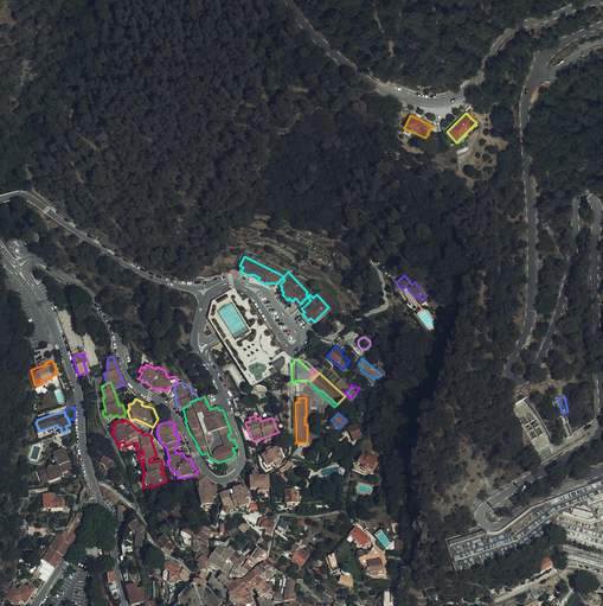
[(277,465),(281,463),(280,460),(283,459),(278,450),(280,450),(277,446),(270,448),(269,447),(262,451),(263,454),(260,455),(264,463),(262,463),(265,469),(274,464),(276,466),(277,465)]
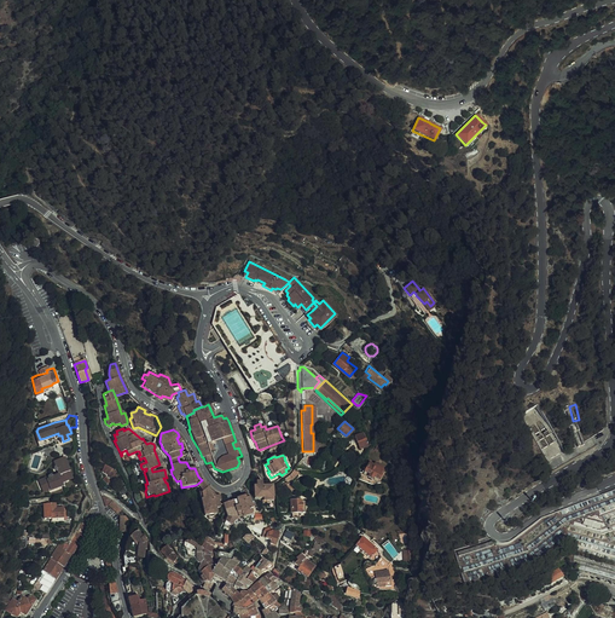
[(59,473),(62,480),(68,479),(65,472),(70,471),(64,456),(54,460),(57,465),(56,466),(56,468),(57,468),(58,469),(59,473)]
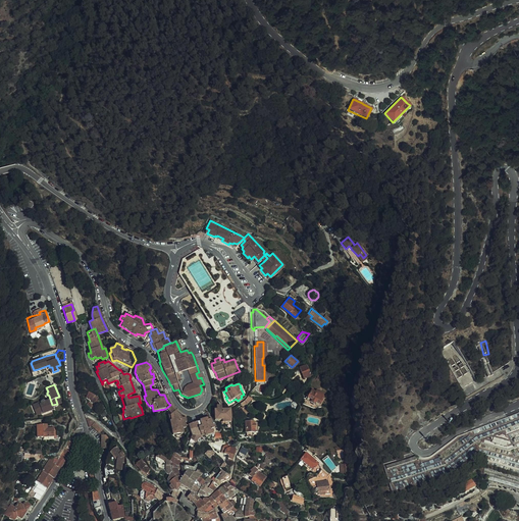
[(314,403),(315,401),(317,402),(321,393),(320,392),(318,395),(318,392),(315,391),(311,388),(307,397),(311,399),(310,401),(314,403)]
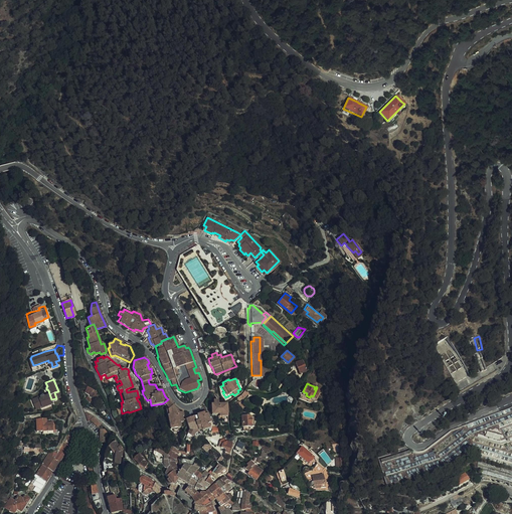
[(240,394),(235,398),(238,400),(241,396),(243,398),(247,395),(245,392),(247,391),(244,390),(240,394)]
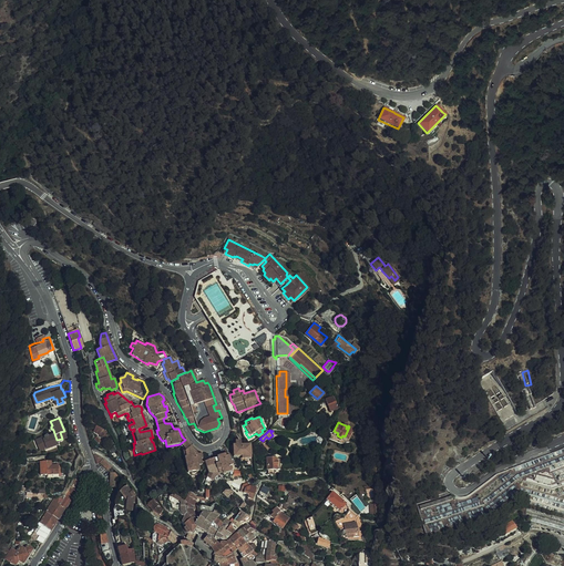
[(57,440),(54,433),(49,435),(49,434),(48,434),(47,434),(45,434),(44,435),(45,438),(43,439),(42,436),(36,439),(38,445),(44,443),(45,446),(47,448),(58,443),(57,440)]
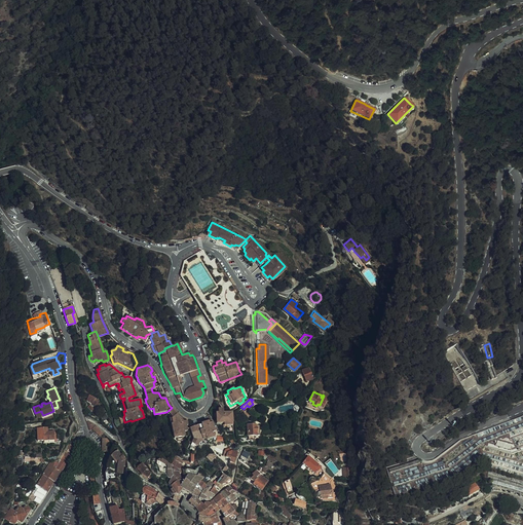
[(166,412),(169,414),(172,417),(170,418),(173,437),(175,438),(176,438),(181,437),(184,436),(183,432),(186,430),(186,426),(185,424),(187,424),(187,420),(182,420),(177,415),(178,414),(175,412),(172,408),(166,412)]
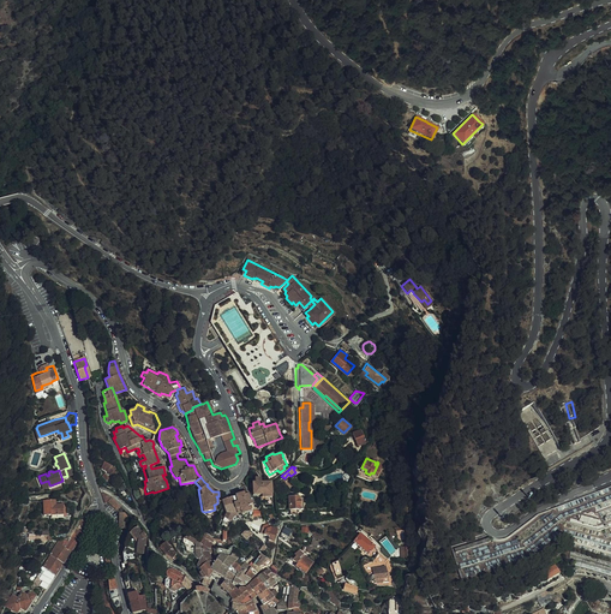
[(255,482),(252,482),(252,487),(252,494),(261,494),(261,495),(271,495),(270,482),(261,482),(261,477),(255,478),(255,482)]
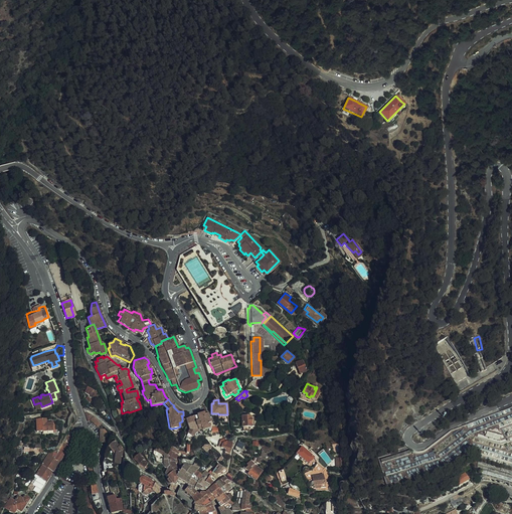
[(511,408),(471,422),(471,430),(474,429),(489,423),(490,426),(499,423),(503,423),(504,427),(511,424),(511,408)]
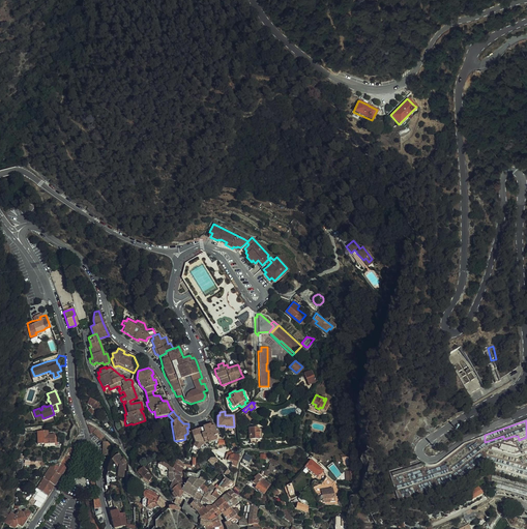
[(215,440),(214,437),(214,435),(216,434),(218,434),(216,430),(215,431),(212,422),(203,425),(204,433),(201,434),(200,427),(192,430),(195,442),(193,446),(199,449),(201,445),(205,444),(204,442),(207,441),(208,443),(215,440)]
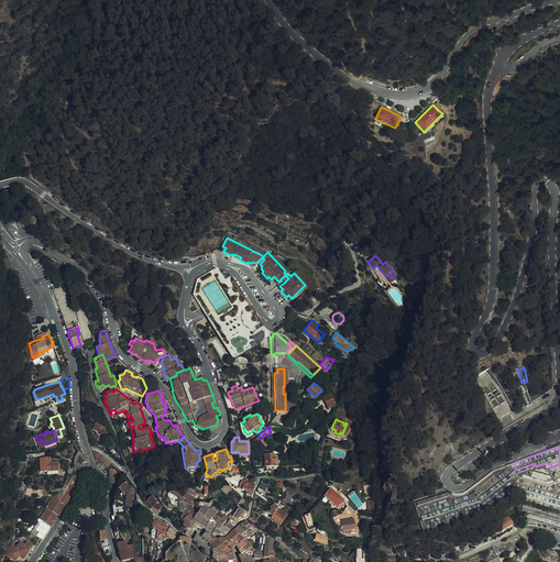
[(111,460),(103,452),(102,453),(100,455),(101,455),(109,463),(111,461),(111,460)]
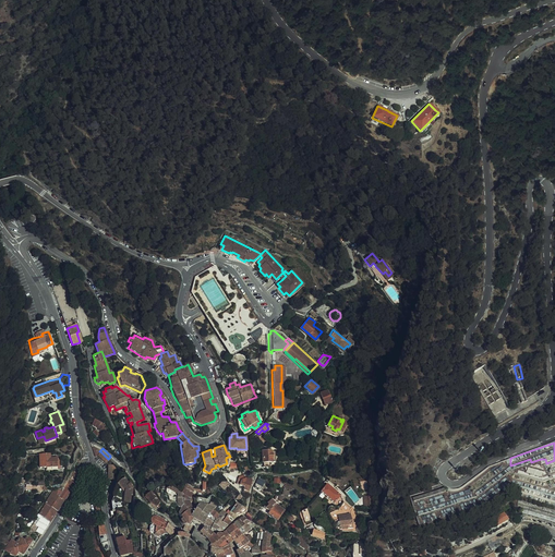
[(263,449),(263,460),(268,460),(275,460),(275,450),(273,450),(273,449),(263,449)]
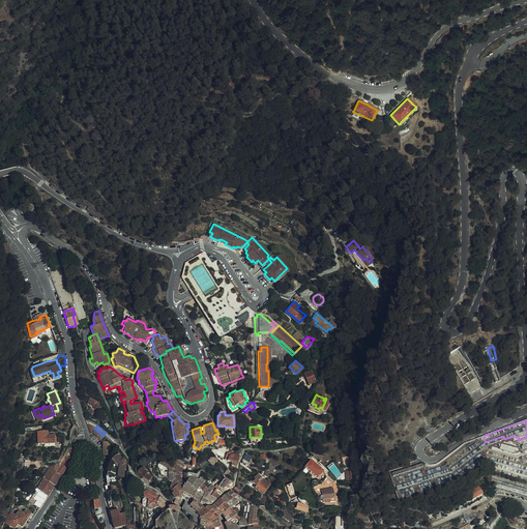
[(95,429),(93,430),(101,437),(103,436),(95,429)]
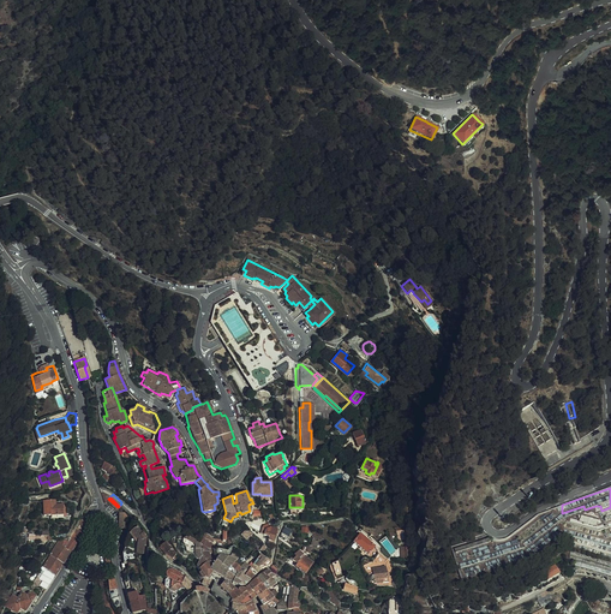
[(45,514),(52,514),(64,514),(64,513),(65,506),(65,505),(55,505),(55,499),(45,499),(45,514)]
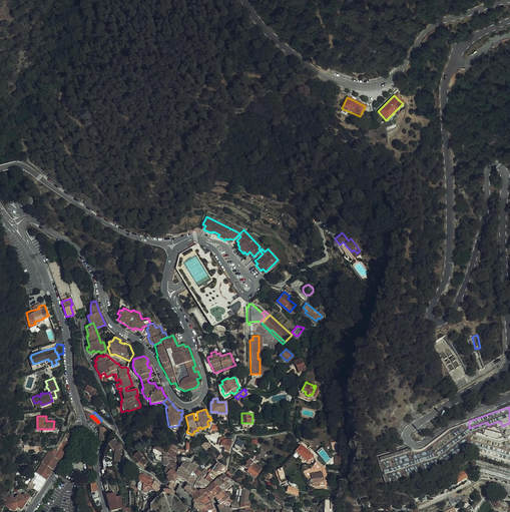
[(100,438),(105,438),(108,428),(106,427),(104,425),(99,425),(99,430),(99,436),(99,438),(100,438)]
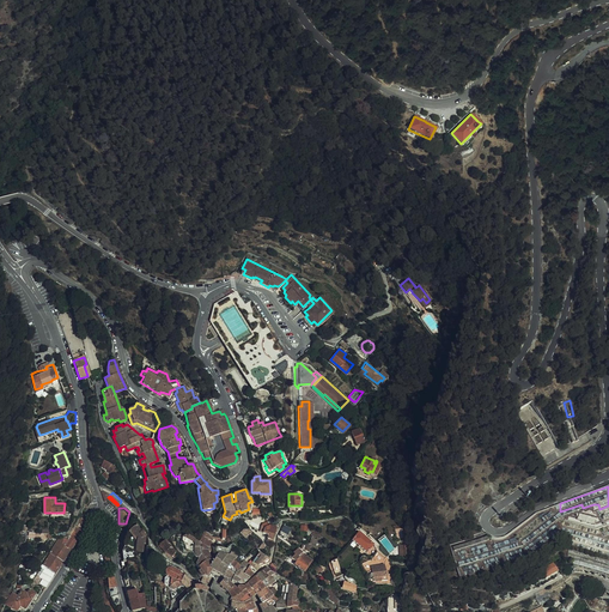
[(136,523),(131,528),(136,535),(138,537),(136,540),(135,550),(142,550),(144,543),(145,543),(145,541),(146,533),(144,529),(142,531),(136,523)]
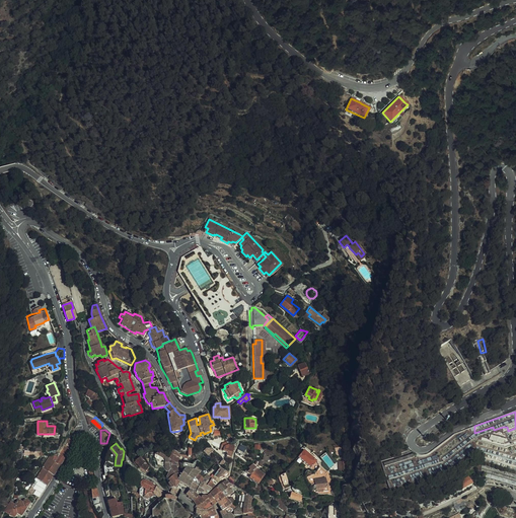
[(231,456),(232,452),(228,451),(228,448),(227,446),(226,444),(223,445),(221,444),(219,448),(222,449),(222,450),(227,452),(226,454),(231,456)]
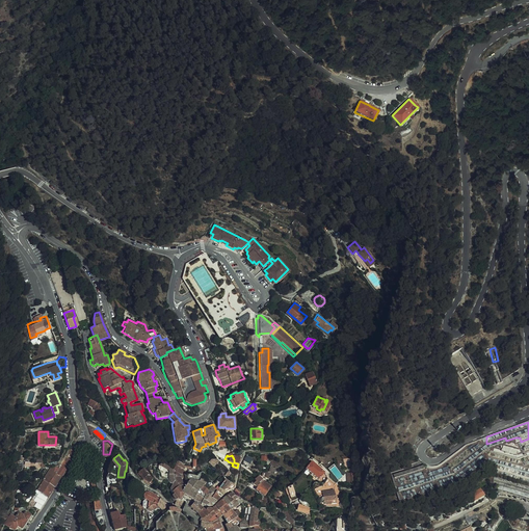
[(59,466),(59,467),(60,467),(56,473),(60,476),(65,468),(69,461),(70,458),(68,457),(67,459),(64,457),(59,465),(59,466)]
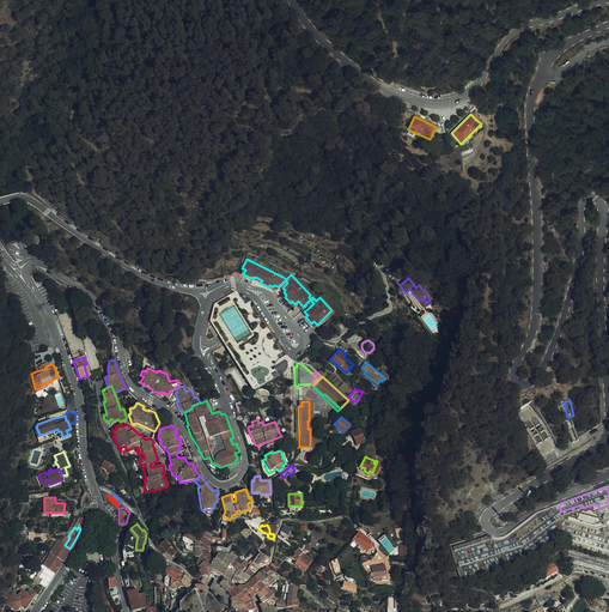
[(373,543),(358,531),(352,538),(355,541),(367,550),(373,543)]
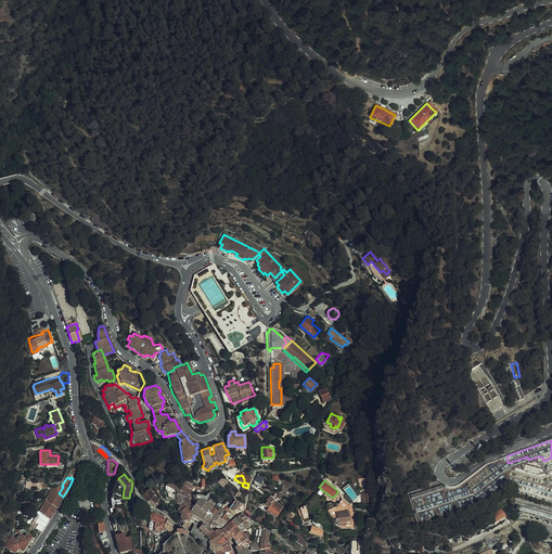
[(196,484),(193,482),(192,486),(203,489),(210,492),(210,489),(209,487),(206,487),(200,485),(199,485),(196,484)]
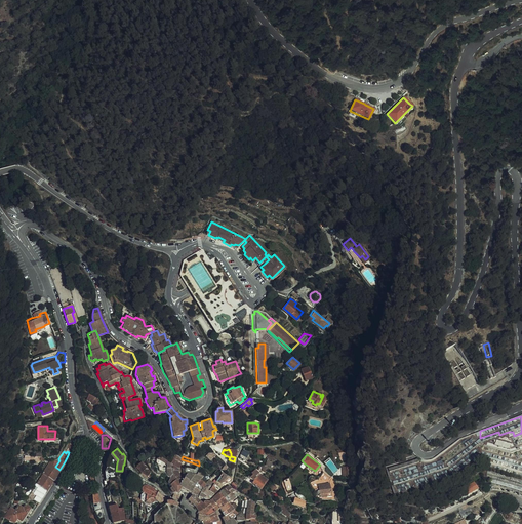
[(162,467),(165,460),(161,457),(157,464),(162,467)]
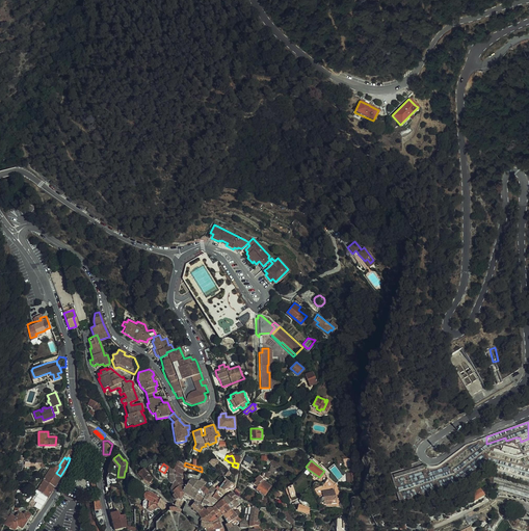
[(176,465),(173,469),(175,470),(177,470),(178,471),(177,476),(180,476),(181,474),(183,468),(177,463),(176,465)]
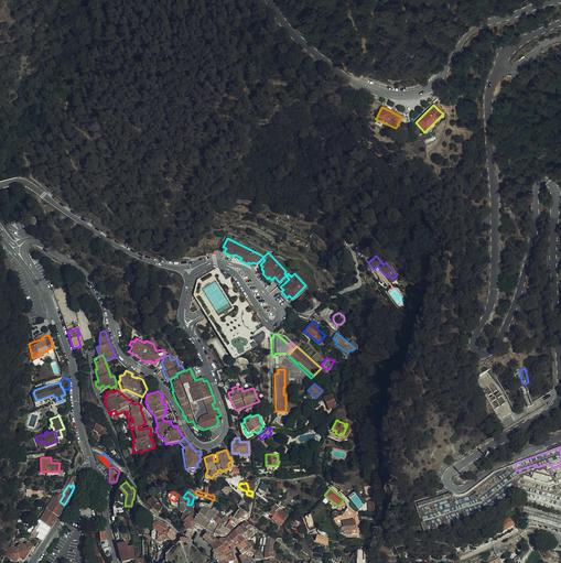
[(162,508),(158,501),(152,494),(149,497),(150,498),(148,500),(148,501),(151,507),(152,506),(158,509),(160,511),(162,508)]
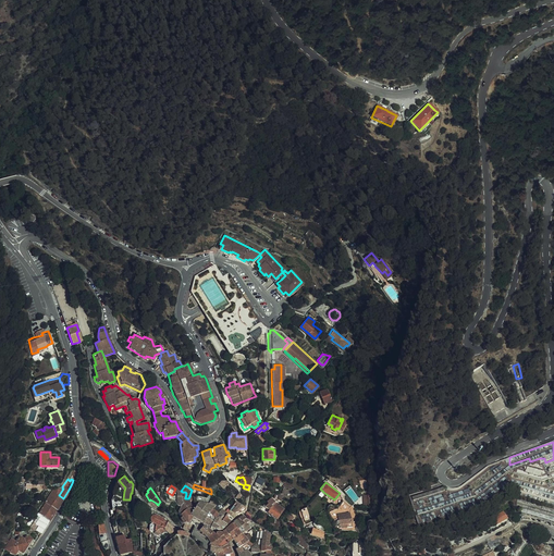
[(39,511),(38,514),(28,529),(37,529),(39,531),(40,532),(47,522),(49,519),(56,509),(59,505),(63,498),(59,495),(63,489),(62,489),(53,489),(44,502),(45,502),(39,511)]
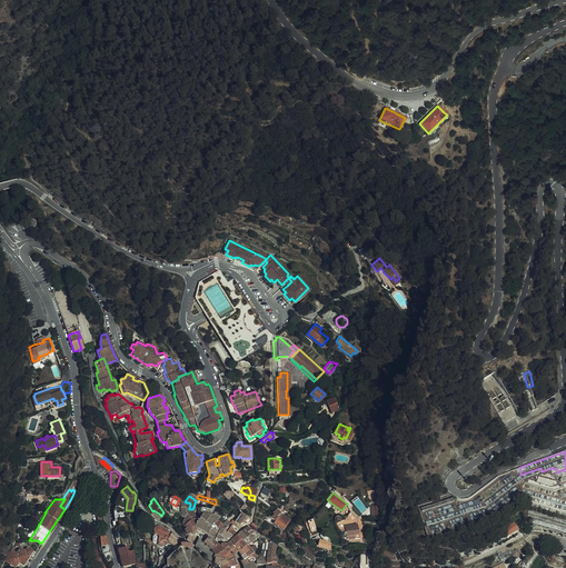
[(423,509),(430,537),(470,525),(467,515),(486,509),(483,499),(459,507),(457,499),(423,509)]
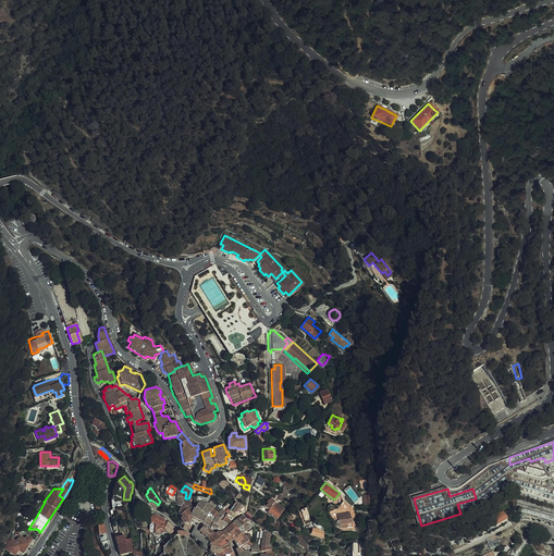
[(263,504),(270,509),(272,505),(275,507),(278,504),(274,502),(275,501),(270,496),(263,504)]
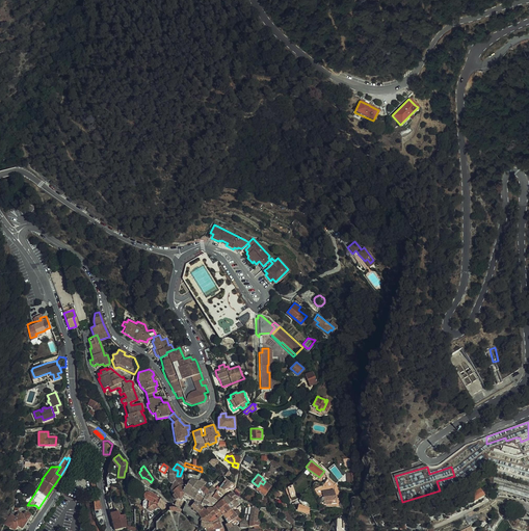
[(175,478),(175,480),(180,486),(182,489),(184,493),(184,492),(184,490),(183,489),(183,488),(184,486),(184,484),(182,481),(180,476),(177,476),(176,475),(175,475),(175,478)]
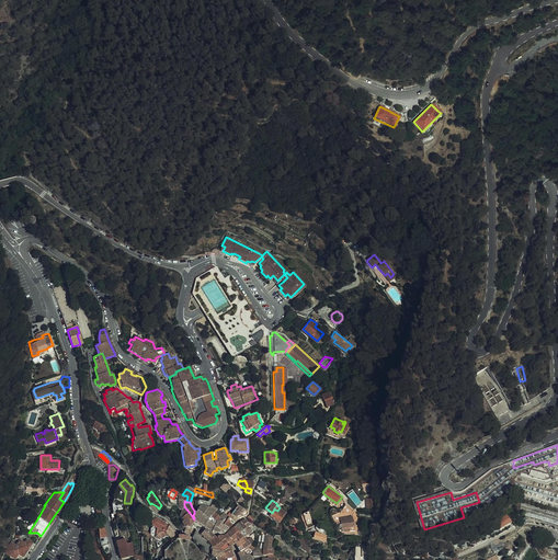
[(241,515),(242,515),(243,515),(247,513),(247,510),(239,505),(238,504),(234,509),(241,515)]
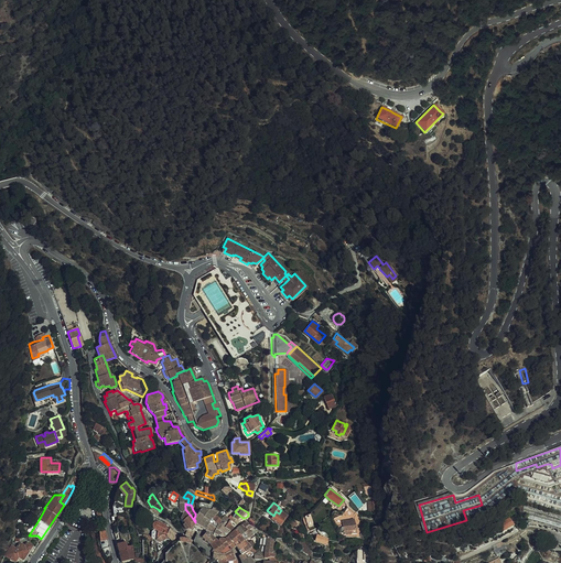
[(201,508),(197,513),(201,515),(211,520),(213,518),(214,516),(216,513),(212,510),(211,509),(205,509),(201,508)]
